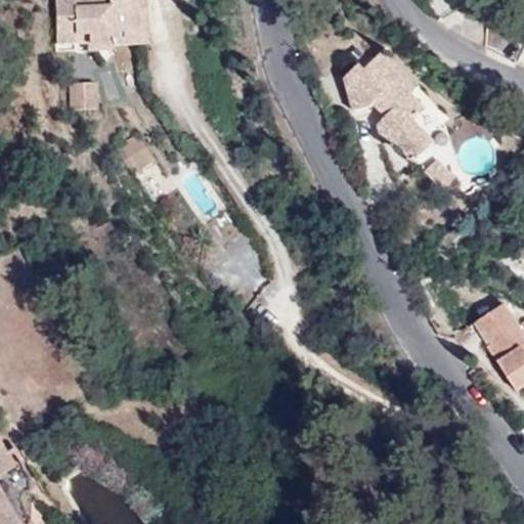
[(142,0),(55,0),(56,44),(137,43),(136,11),(143,11),(142,0)]
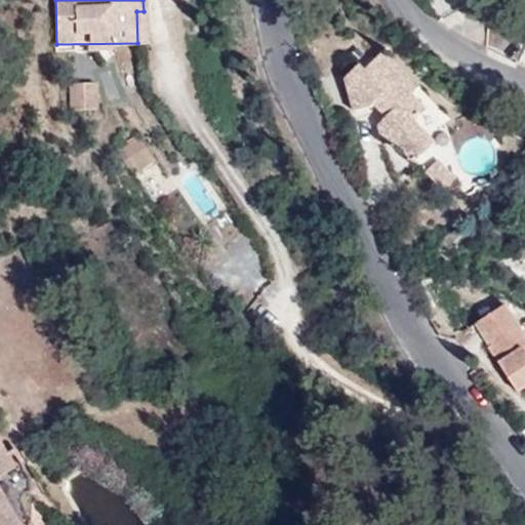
[(361,65),(347,79),(355,112),(371,108),(375,104),(388,117),(379,125),(385,144),(395,140),(415,162),(435,142),(415,121),(429,109),(412,93),(418,87),(385,52),(367,70),(361,65)]
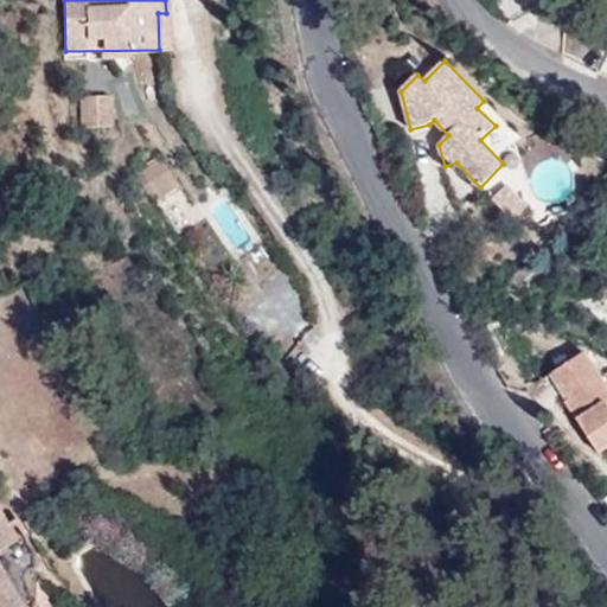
[(114,95),(82,95),(82,126),(114,126),(114,95)]
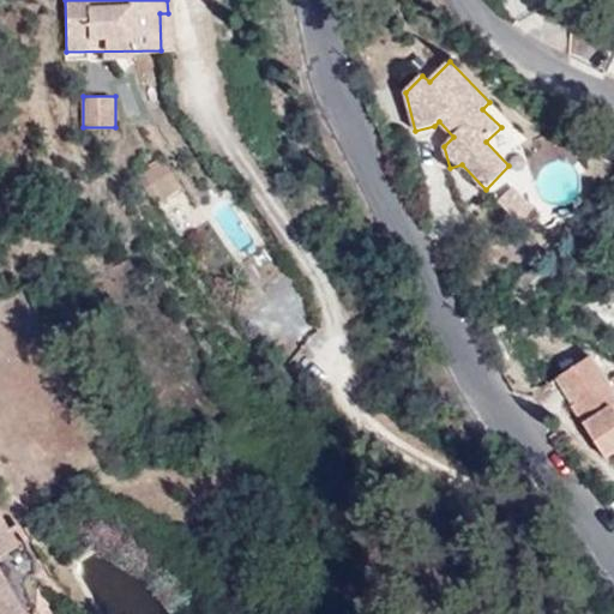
[(161,155),(136,172),(156,203),(180,186),(161,155)]
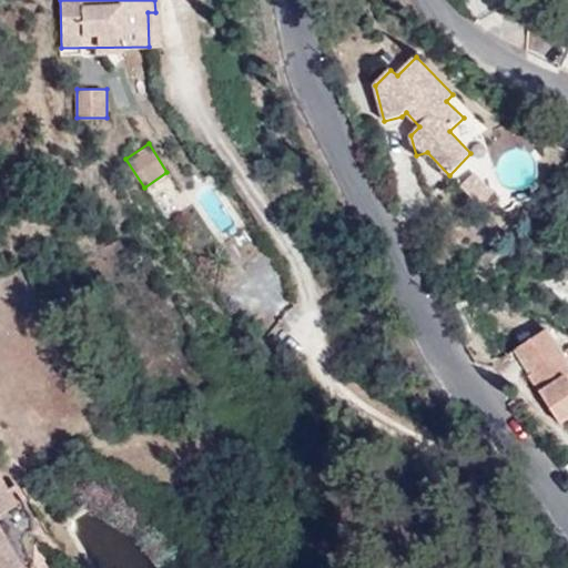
[(476,173),(462,186),(476,202),(486,202),(495,193),(476,173)]
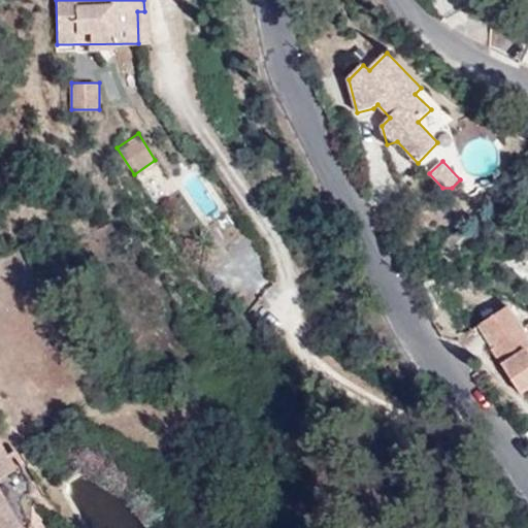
[(527,338),(508,306),(482,324),(496,347),(492,350),(521,395),(527,390),(527,391),(527,338)]
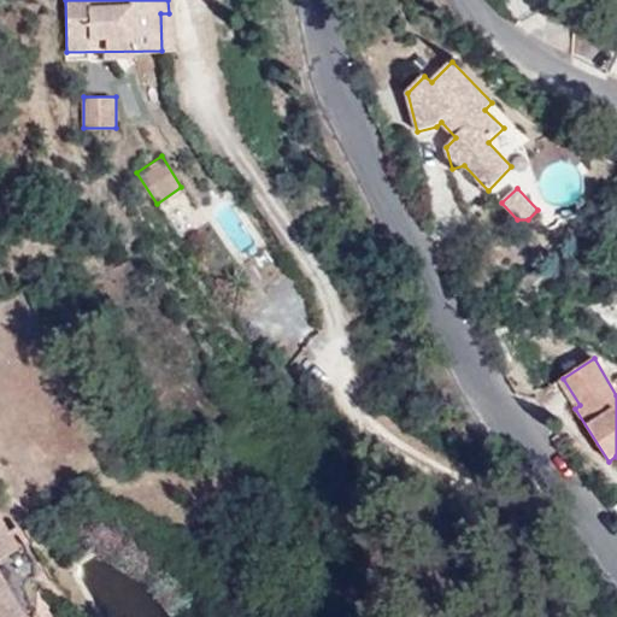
[(0,616),(22,616),(0,579),(0,557),(15,548),(0,522),(0,616)]
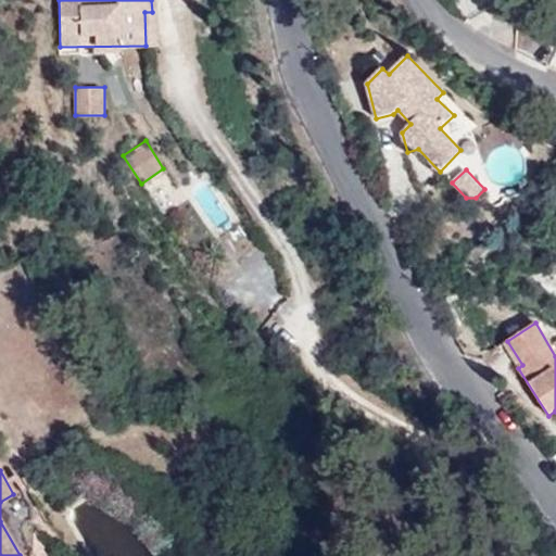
All buildings are outlined.
